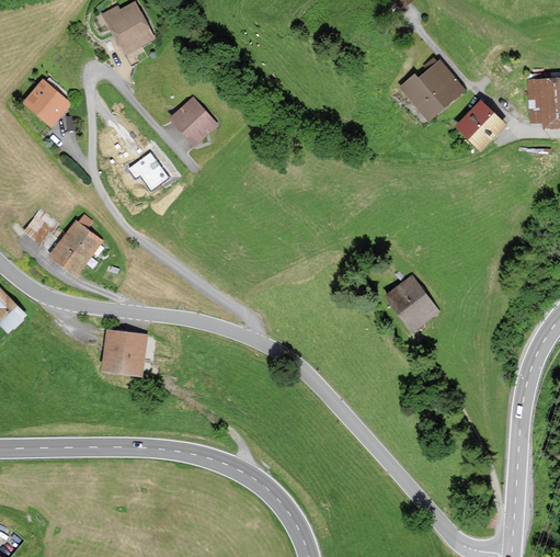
[(116,3),(103,11),(124,50),(152,35),(135,1),(120,9),(116,3)]
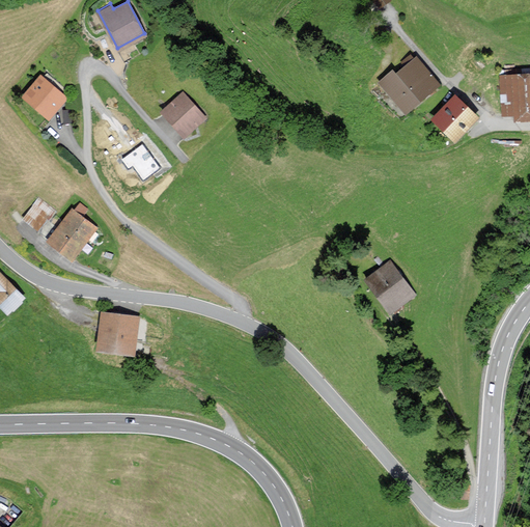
[(392,68),(380,79),(405,108),(437,80),(416,55),(413,57),(409,53),(402,59),(406,63),(395,73),(392,68)]
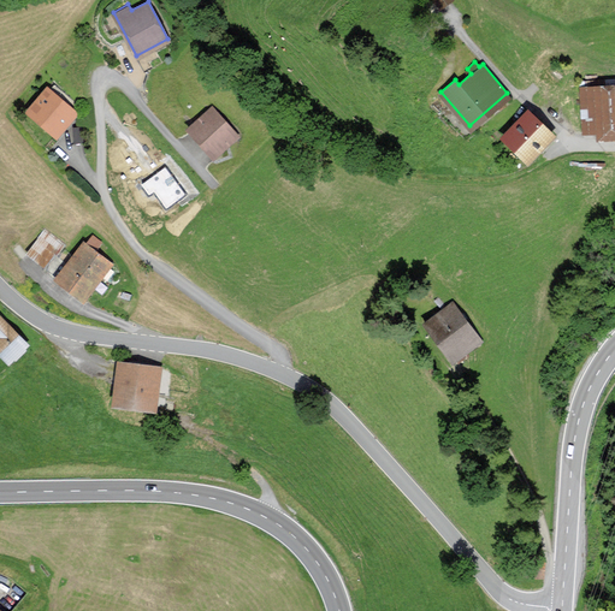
[(614,84),(581,87),(584,129),(597,129),(597,137),(614,136),(614,84)]
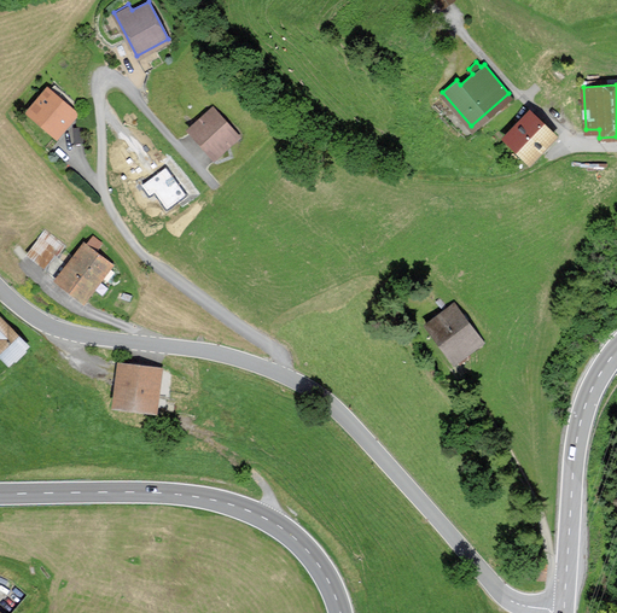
[(76,111),(48,87),(29,109),(57,133),(76,111)]
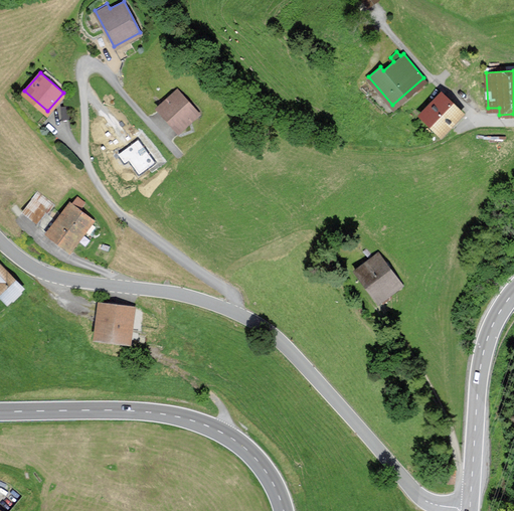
[(177,89),(157,107),(178,130),(198,111),(177,89)]
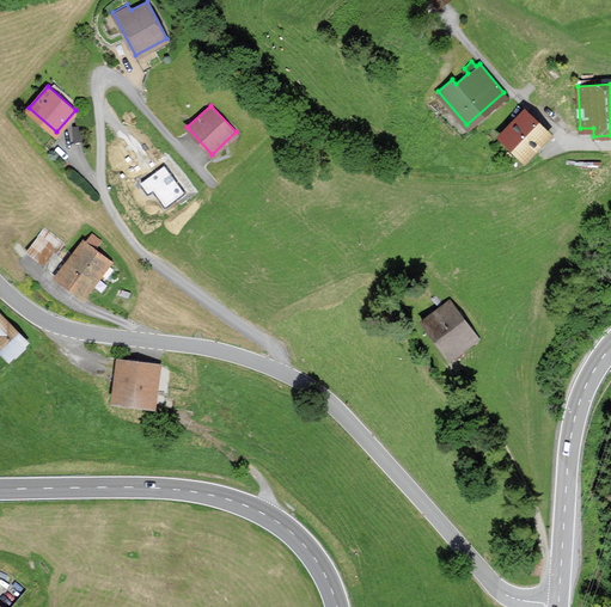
[(525,106),(499,135),(523,158),(549,129),(525,106)]
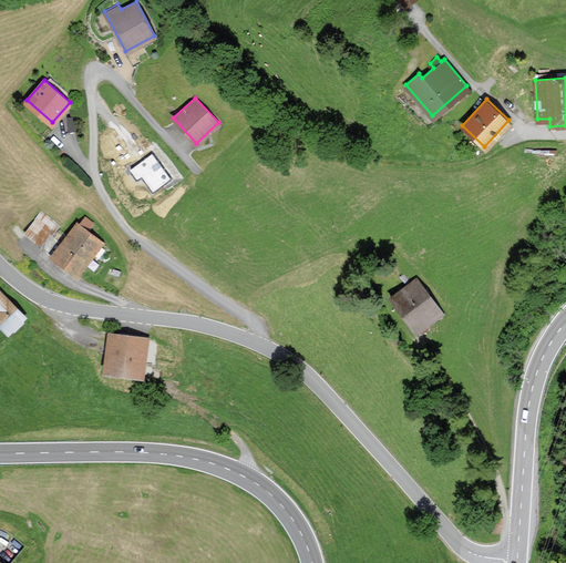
[(42,239),(59,219),(41,205),(24,226),(42,239)]
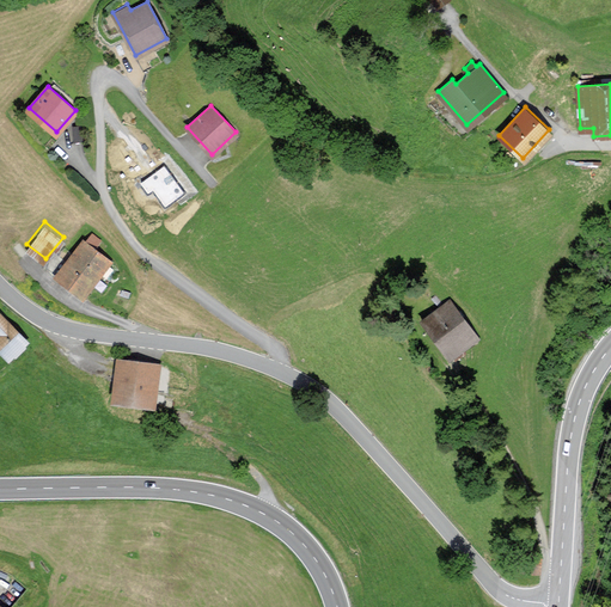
[(55,275),(84,295),(109,259),(92,246),(98,237),(92,233),(86,241),(83,238),(55,275)]
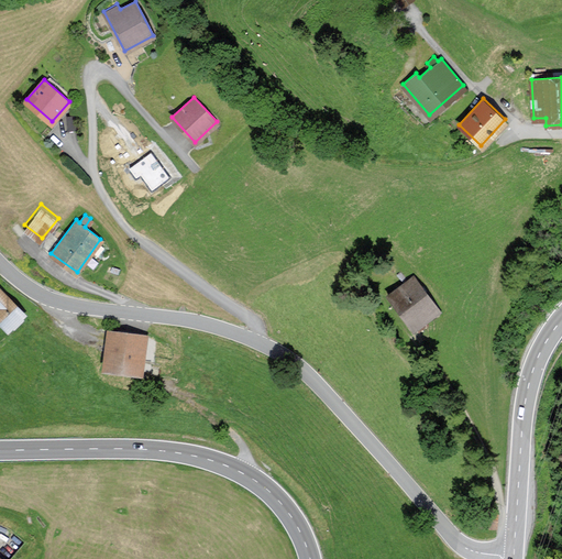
[(412,275),(387,295),(414,329),(439,309),(412,275)]
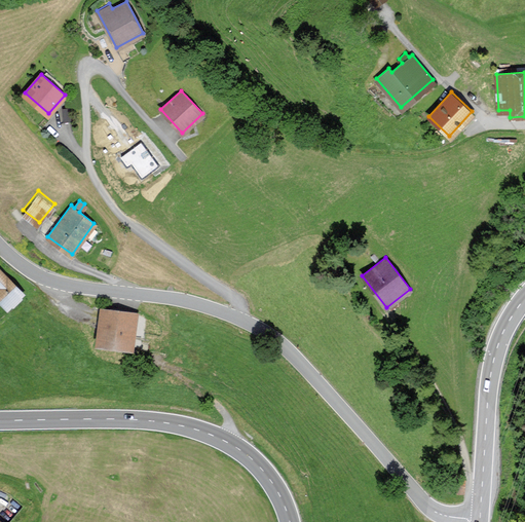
[(22,292),(0,269),(0,300),(6,307),(22,292)]
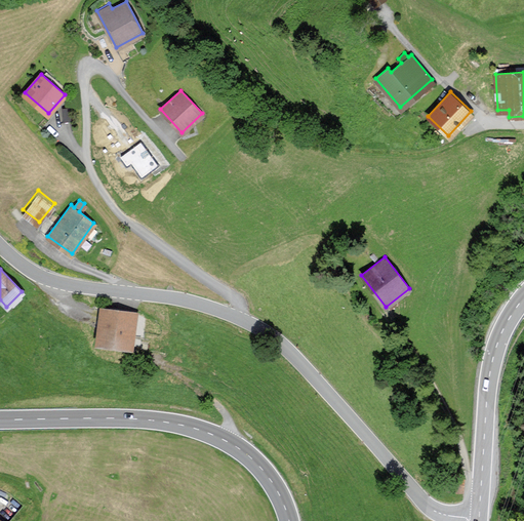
[(136,311),(98,307),(93,347),(131,351),(136,311)]
